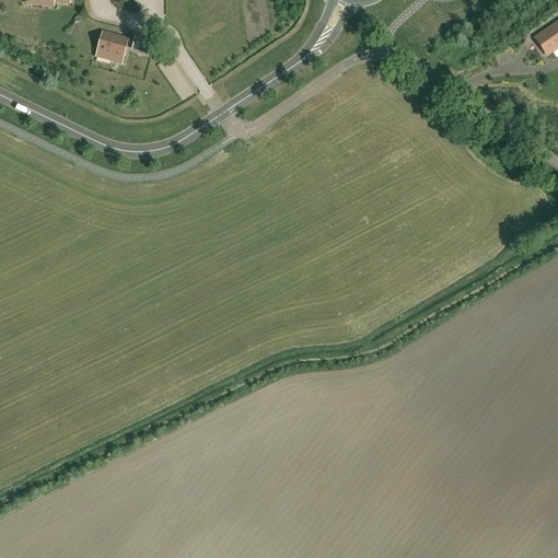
[(557,19),(535,36),(546,53),(557,45),(557,19)]
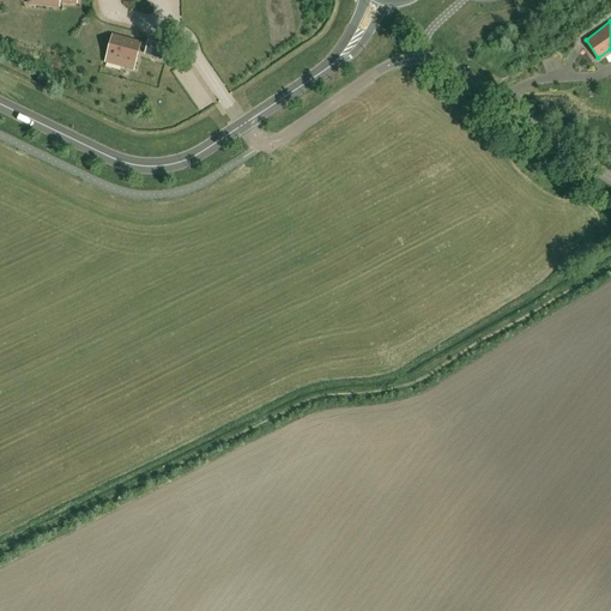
[(131,67),(138,42),(110,35),(104,53),(104,56),(120,60),(119,65),(131,67)]
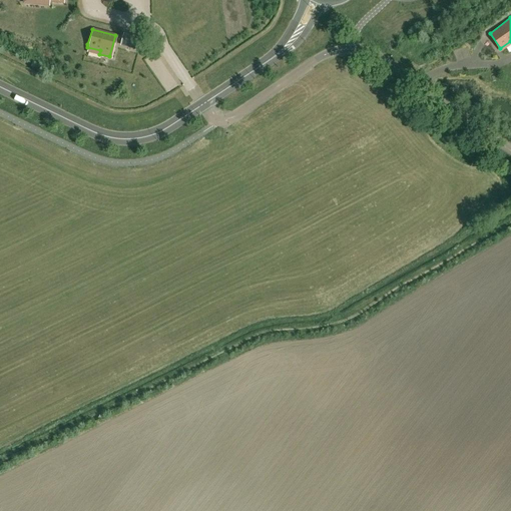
[(133,47),(136,36),(122,33),(119,43),(133,47)]
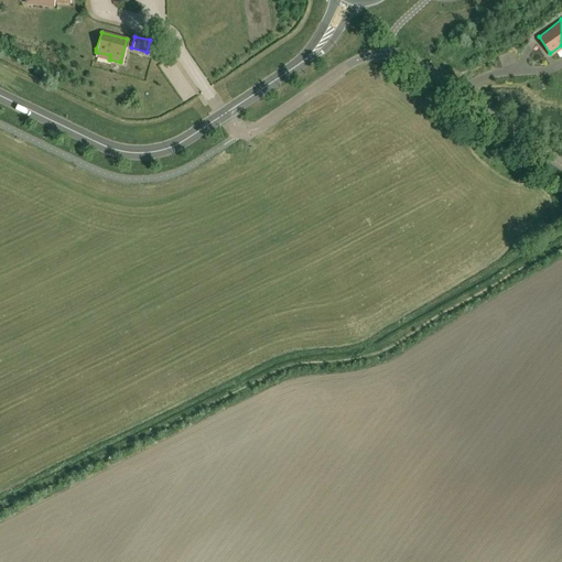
[(132,65),(139,78),(144,76),(138,62),(132,65)]
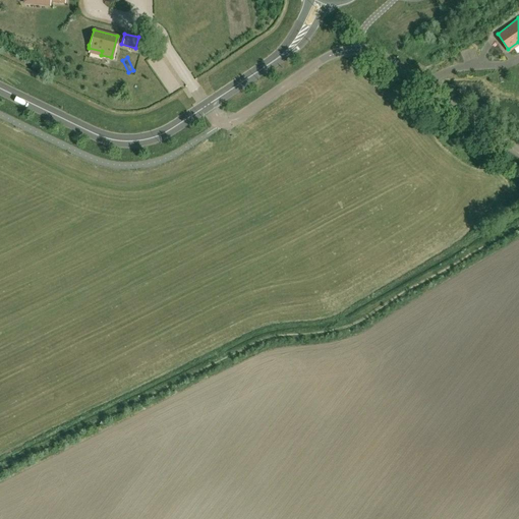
[(135,93),(141,91),(136,71),(130,72),(135,93)]
